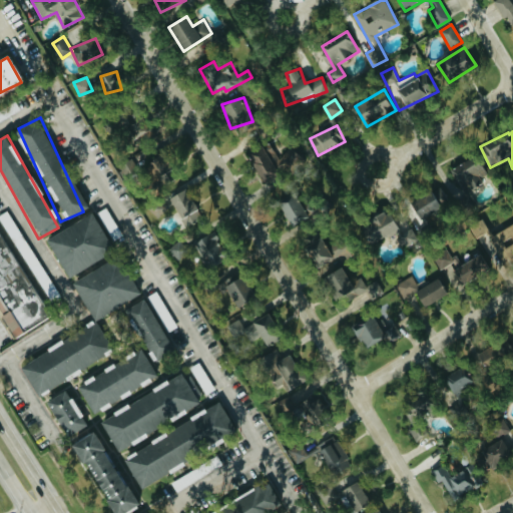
[(296,148),(279,157),(271,142),(248,154),(263,182),(303,161),(296,148)]
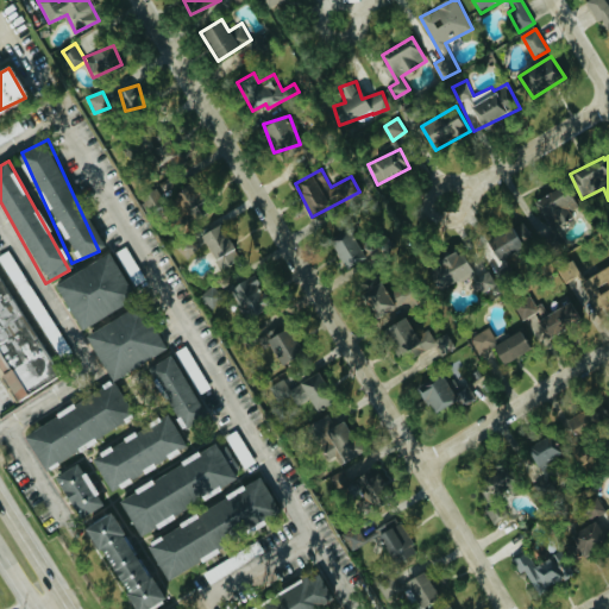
[(578,211),(564,184),(534,201),(548,227),(578,211)]
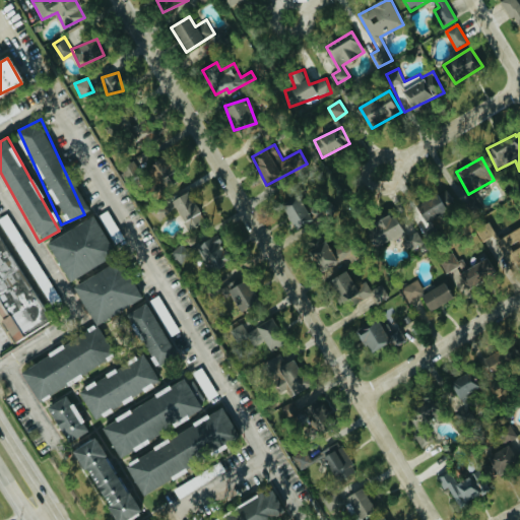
[(147,187),(149,187),(148,196),(161,197),(163,160),(148,160),(147,187)]
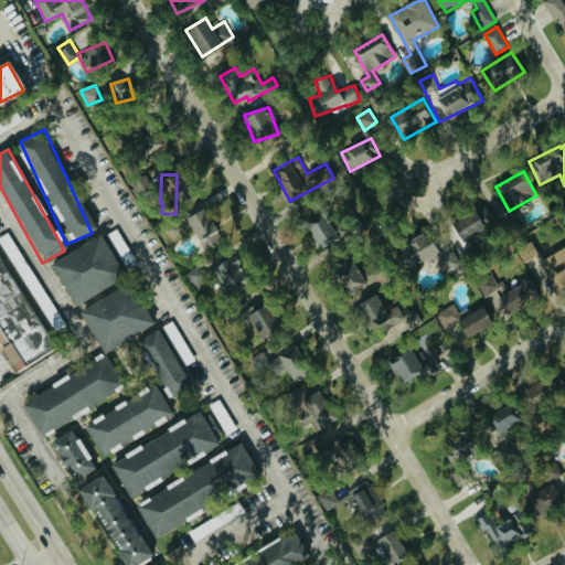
[(131,180),(137,199),(153,194),(148,176),(131,180)]
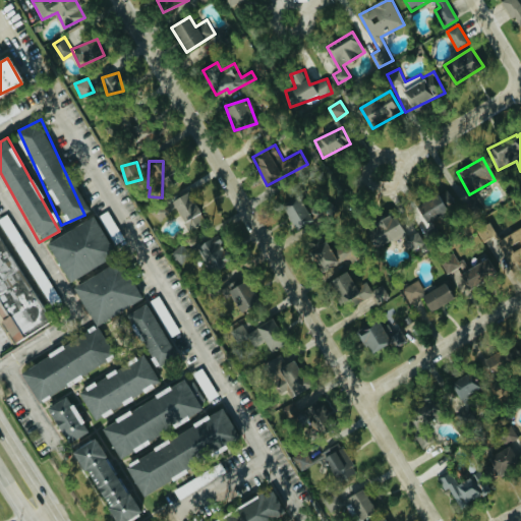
[(457,206),(449,189),(416,206),(424,222),(457,206)]
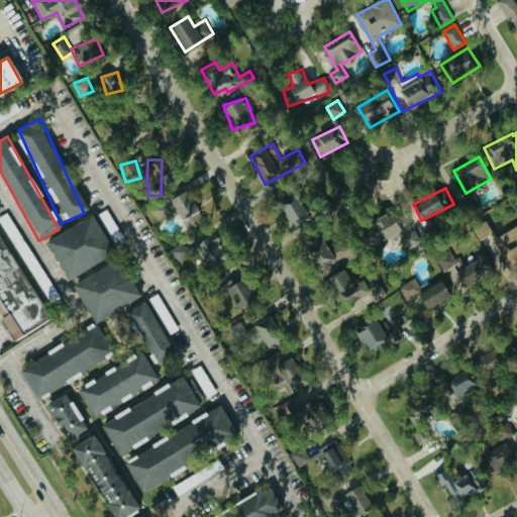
[(203,221),(189,190),(172,198),(186,229),(203,221)]
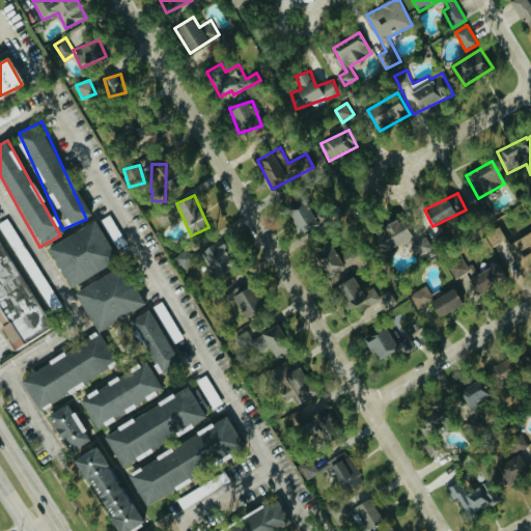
[(316,226),(307,203),(289,211),(299,233),(316,226)]
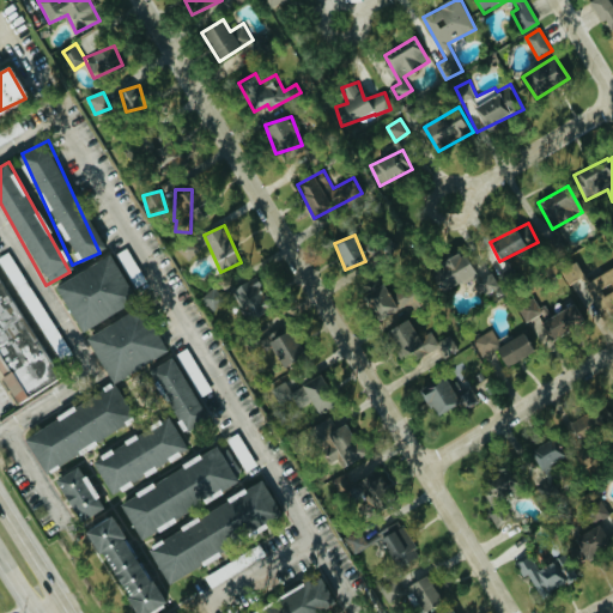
[(201,248),(189,236),(177,248),(189,260),(201,248)]
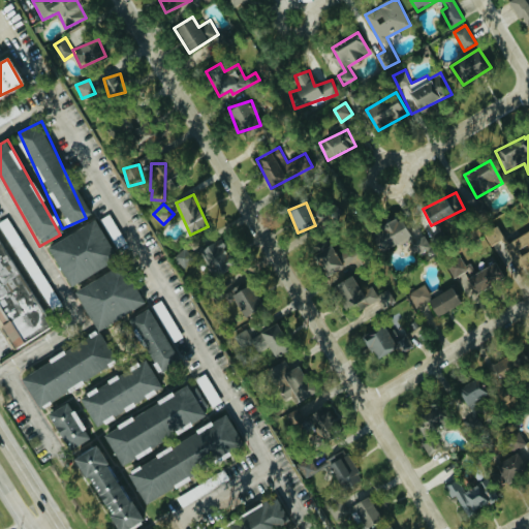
[(336,224),(341,207),(329,204),(323,221),(336,224)]
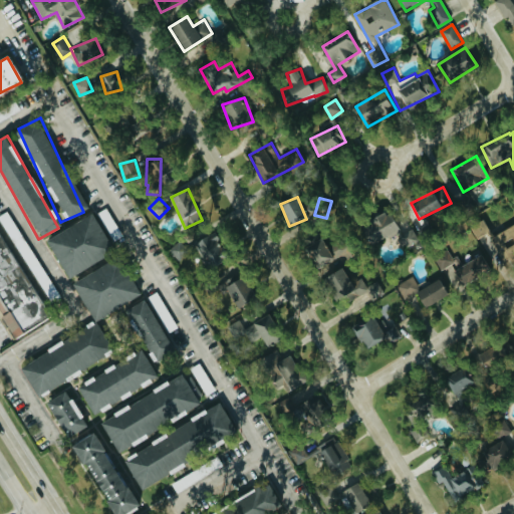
[(391,210),(361,223),(370,245),(400,232),(391,210)]
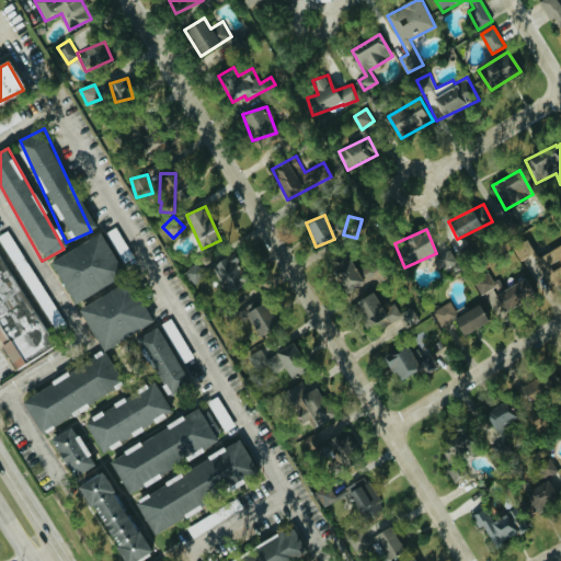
[(101,233),(49,261),(72,304),(124,276),(101,233)]
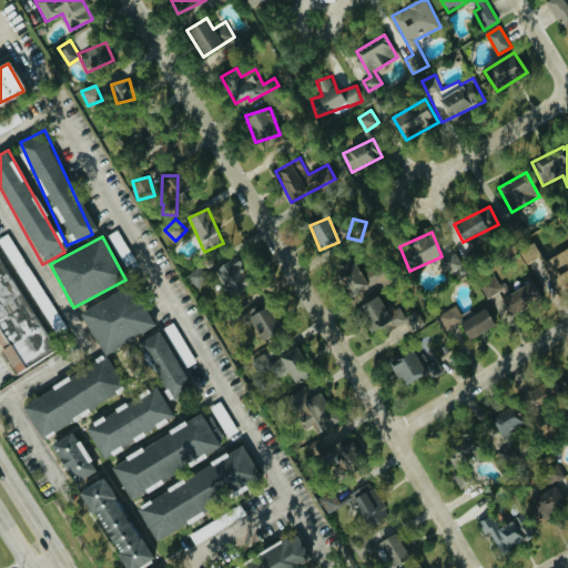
[(215,265),(225,296),(246,290),(236,259),(215,265)]
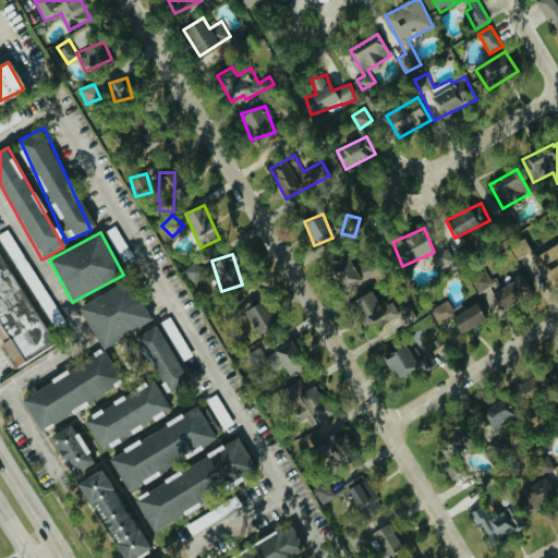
[(0,341),(14,366),(50,347),(0,256),(0,341)]
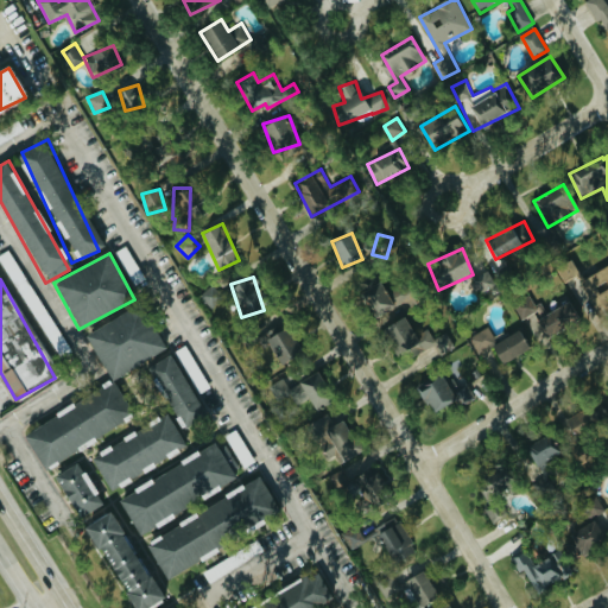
[(360,293),(374,318),(394,308),(381,282),(360,293)]
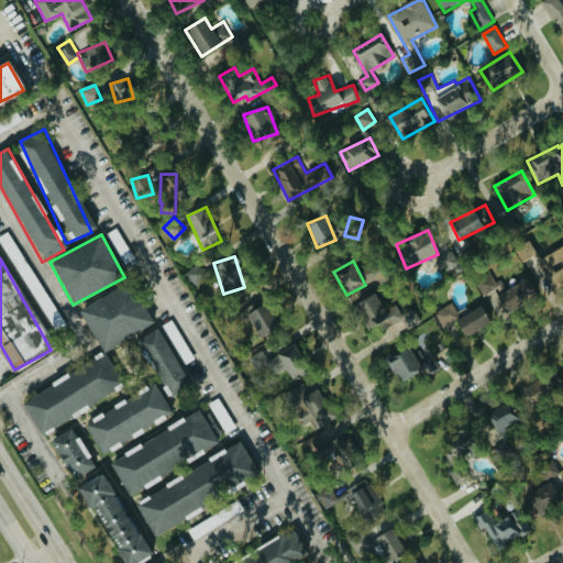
[(196,286),(208,276),(198,264),(186,273),(196,286)]
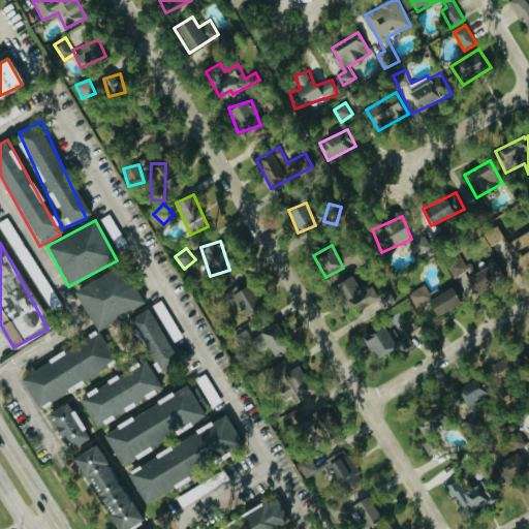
[(474,269),(470,262),(466,266),(461,256),(446,265),(455,279),(474,269)]
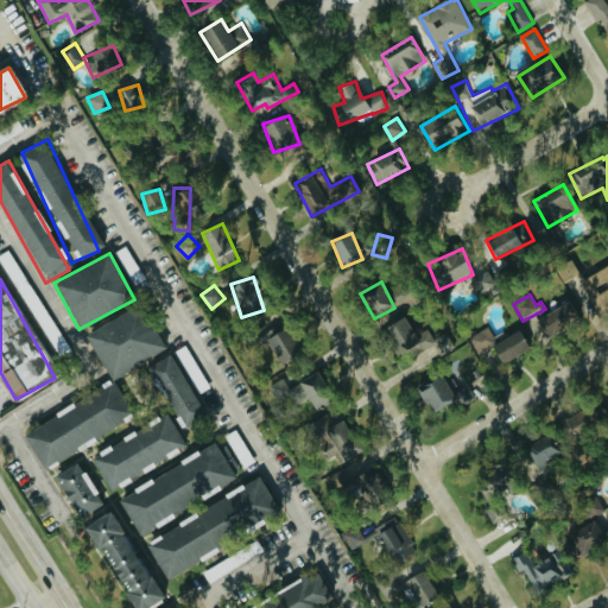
[(526,327),(537,343),(580,317),(569,301),(526,327)]
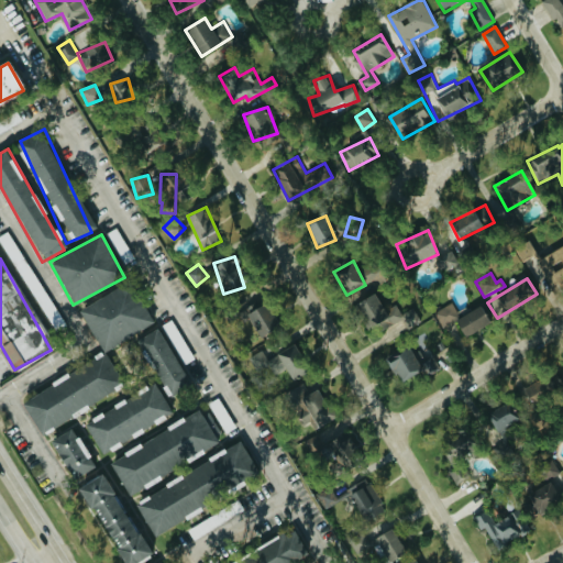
[(79,308),(100,352),(151,327),(130,284),(79,308)]
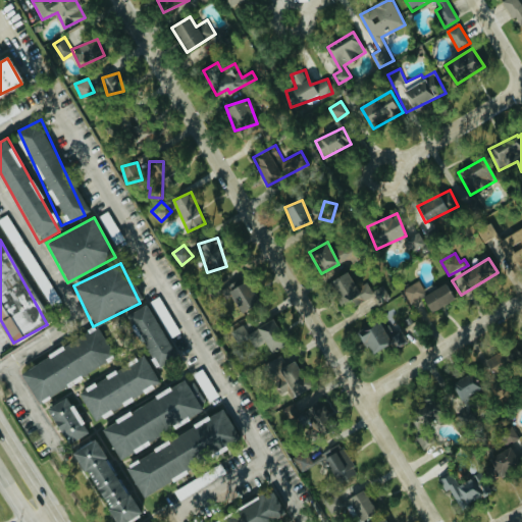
[(374,296),(378,305),(392,298),(384,285),(373,292),(367,279),(356,285),(349,272),(332,280),(348,310),(374,296)]
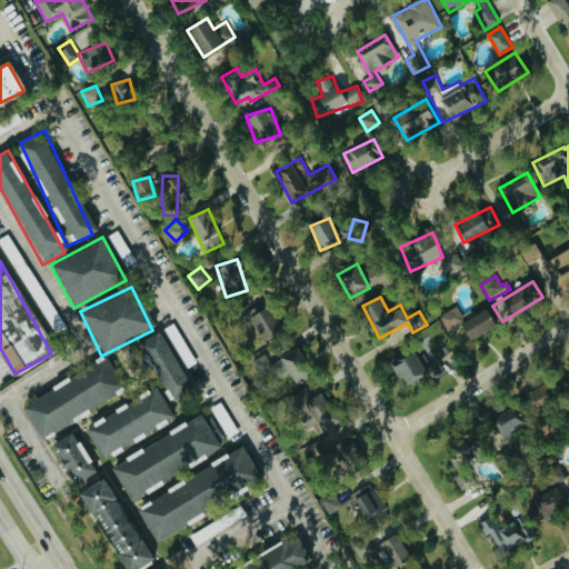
[(439,316),(447,330),(466,321),(457,306),(439,316)]
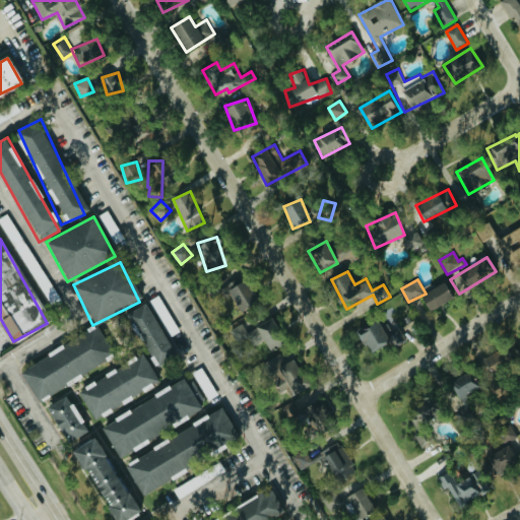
[(255,303),(243,281),(228,289),(239,312),(255,303)]
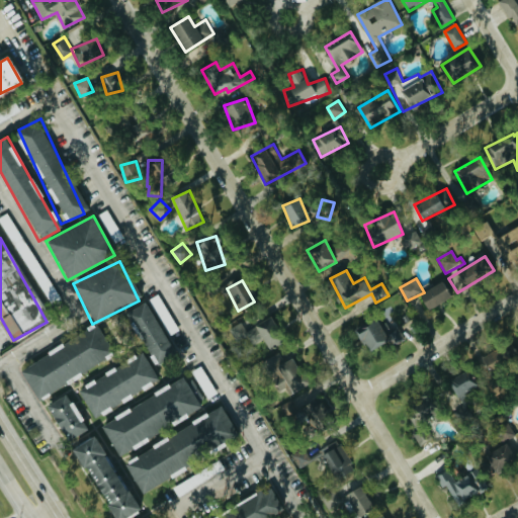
[(418,294),(427,311),(452,296),(444,280),(418,294)]
